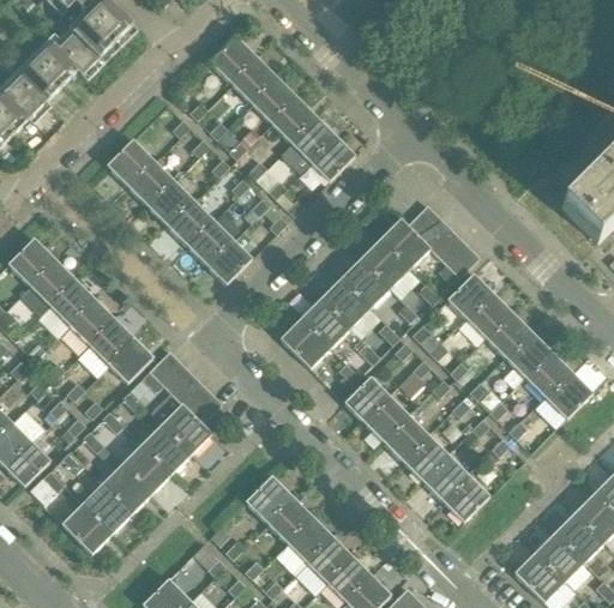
[(0,145),(77,70),(82,73),(86,79),(137,29),(132,23),(126,18),(109,0),(104,0),(98,6),(83,22),(74,31),(70,25),(53,42),(44,49),(30,65),(22,73),(1,94),(0,95),(0,145)]
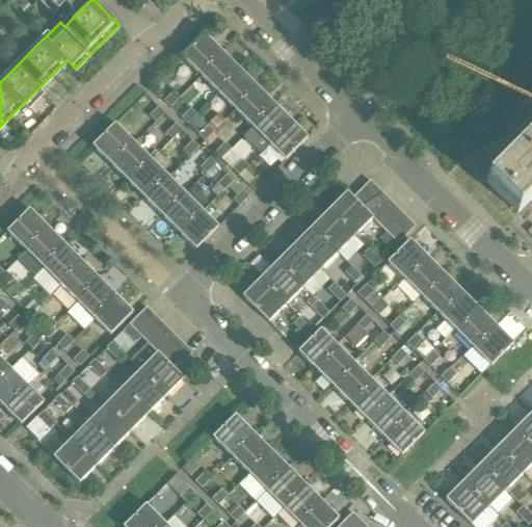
[(42,0),(53,12),(64,1),(73,9),(81,0),(42,0)]
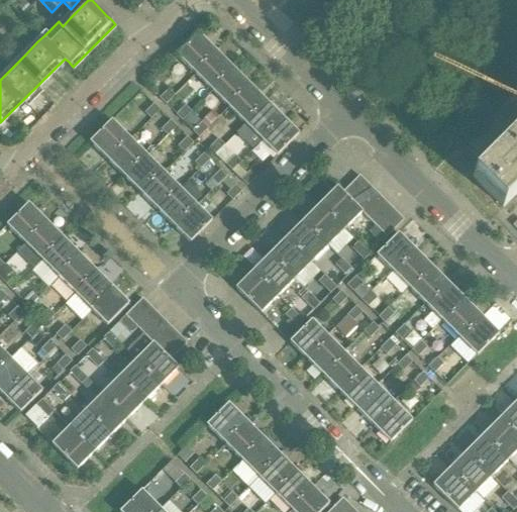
[(176,52),(195,71),(216,48),(198,30),(176,52)]
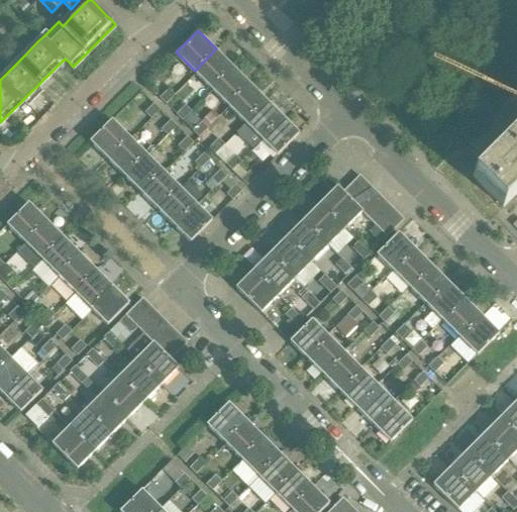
[(195,71),(211,87),(233,66),(216,48),(195,71)]
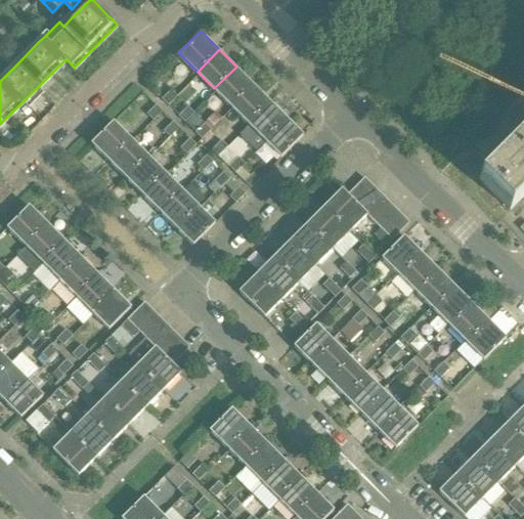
[(214,88),(231,105),(253,83),(236,67),(214,88)]
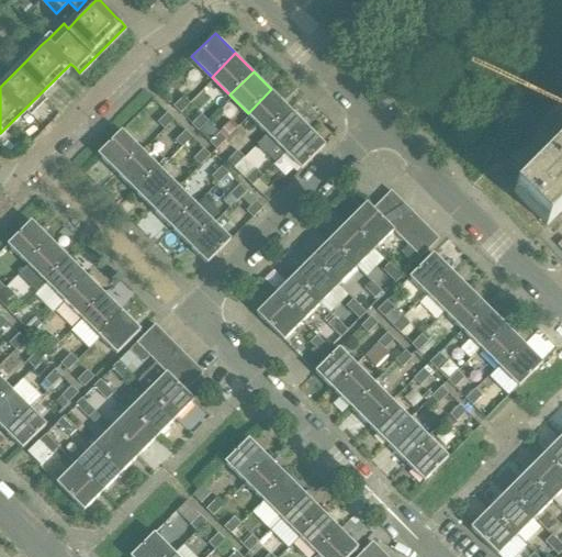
[(248,113),(266,131),(289,108),(271,89),(248,113)]
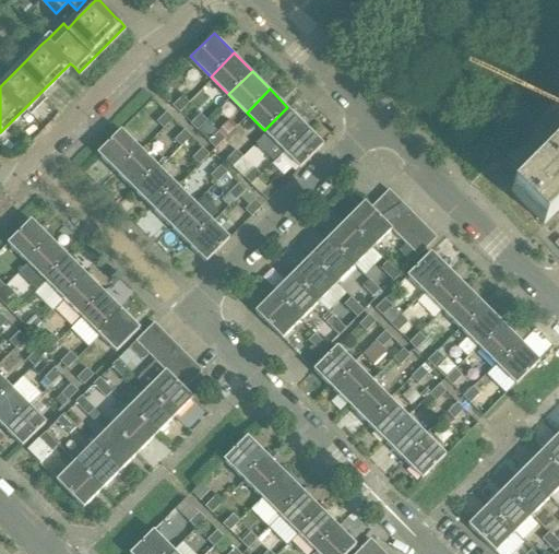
[(171,102),(178,108),(188,98),(181,92),(171,102)]
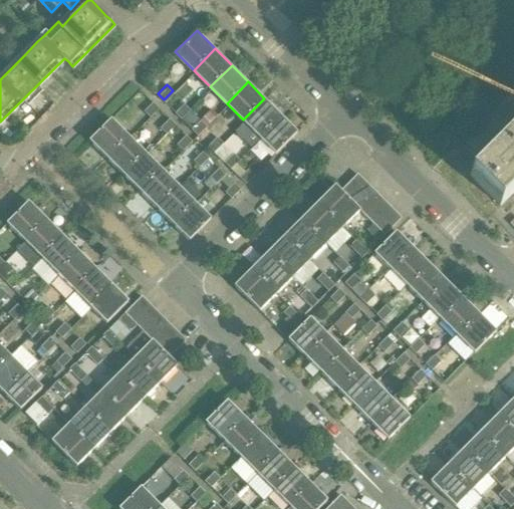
[(243,119),(259,137),(281,114),(264,98),(243,119)]
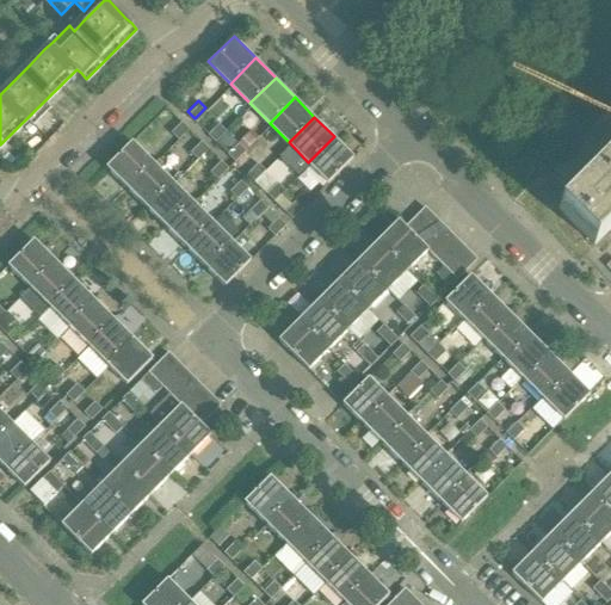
[(178,135),(189,125),(180,118),(170,128),(178,135)]
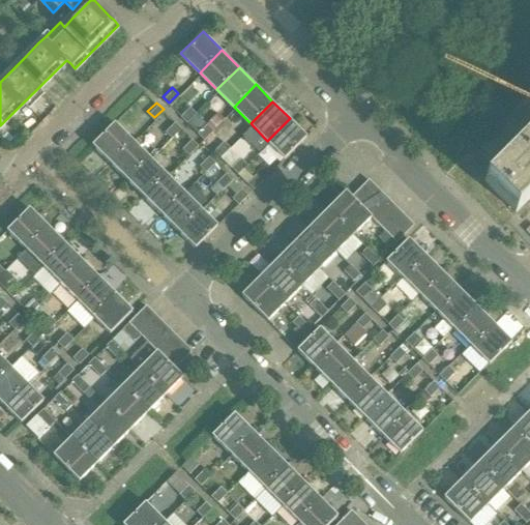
[(180,113),(186,119),(195,111),(188,105),(180,113)]
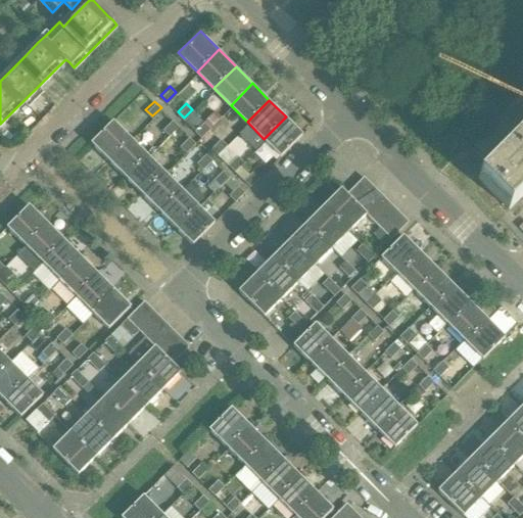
[(286,116),(264,139),(280,154),(301,132),(286,116)]
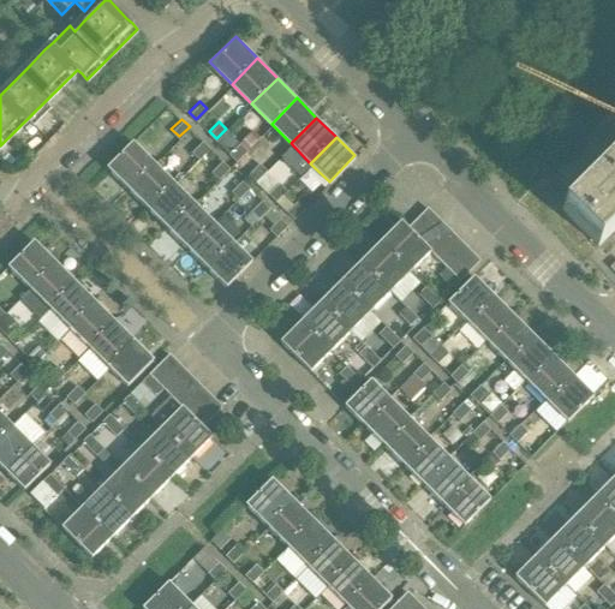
[(187,153),(195,160),(209,145),(202,138),(187,153)]
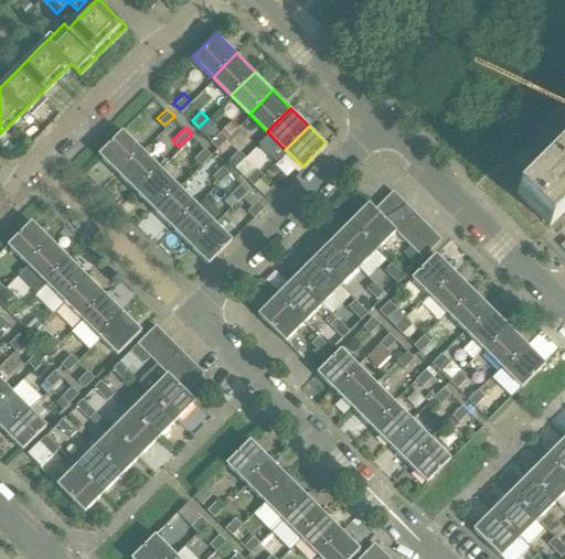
[(97,151),(117,171),(141,148),(121,128),(97,151)]
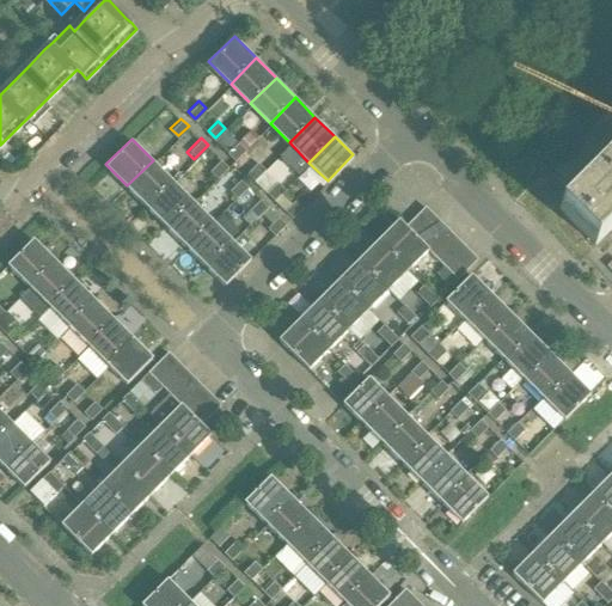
[(227,151),(234,158),(245,147),(238,140),(227,151)]
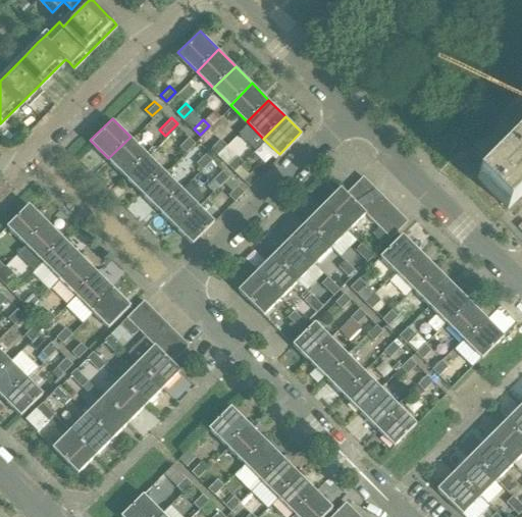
[(521,191),(521,128),(477,174),(476,174),(507,205),(508,205),(521,191)]
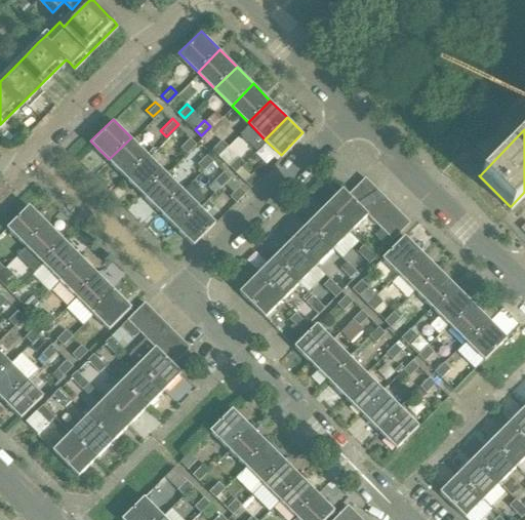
[(195,142),(189,135),(179,145),(187,151),(195,142)]
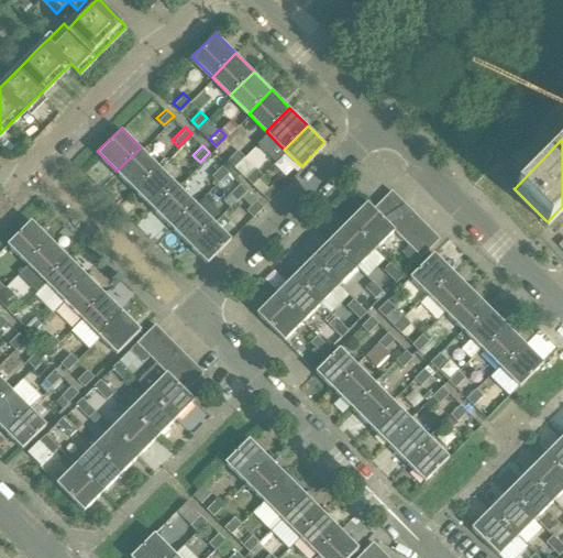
[(117,171),(135,189),(158,165),(141,148),(117,171)]
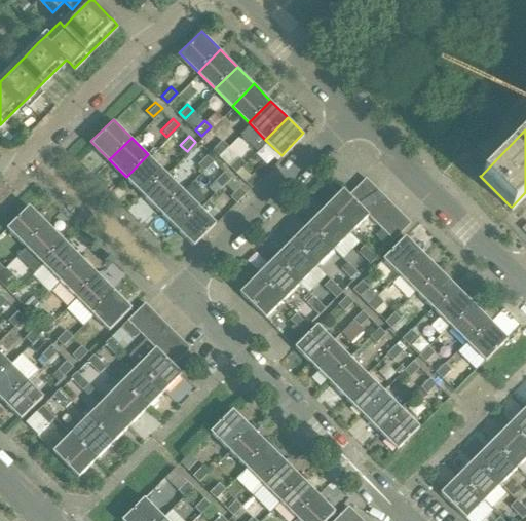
[(221,138),(213,146),(219,153),(228,144),(221,138)]
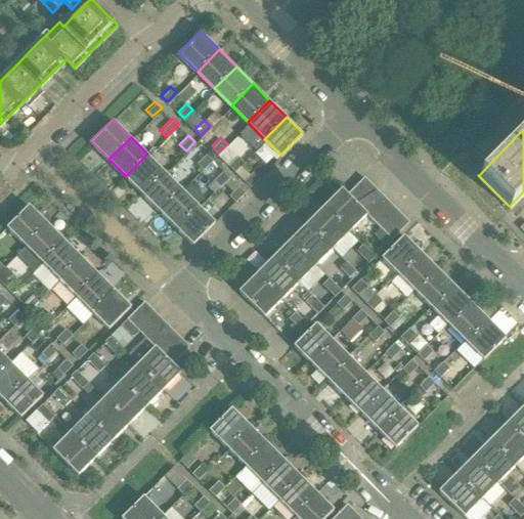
[(197,161),(203,167),(212,158),(206,152),(197,161)]
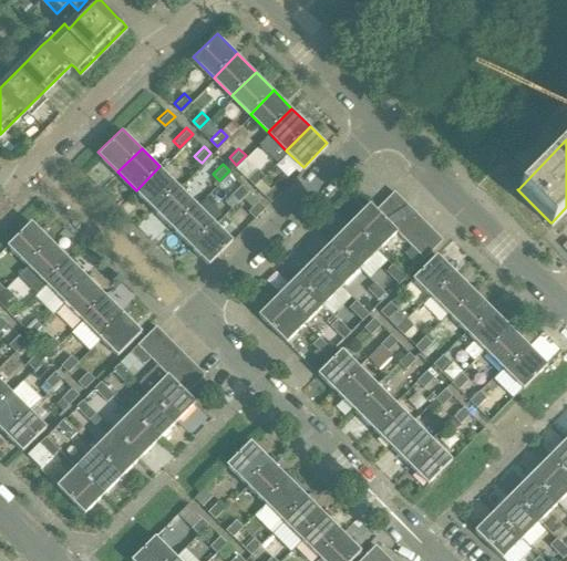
[(136,190),(155,209),(178,185),(160,166),(136,190)]
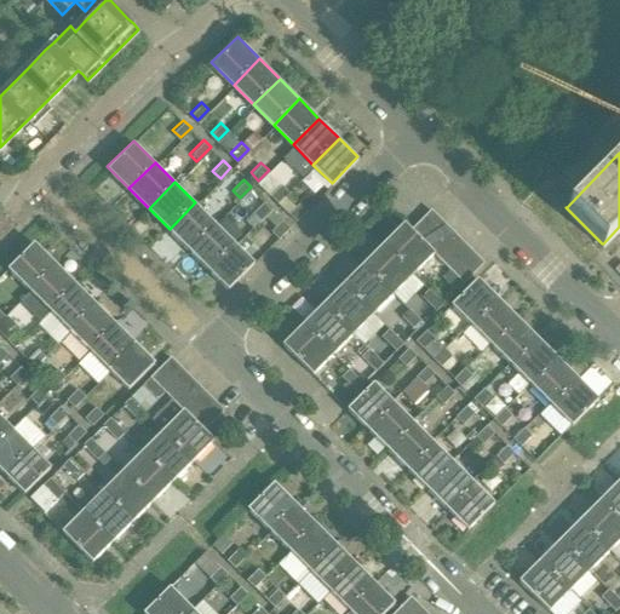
[(270,193),(277,200),(288,189),(281,182),(270,193)]
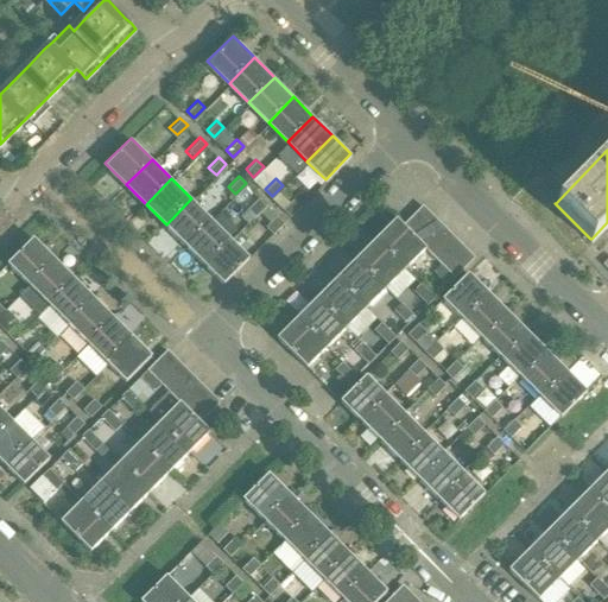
[(258,195),(247,206),(254,214),(265,203),(258,195)]
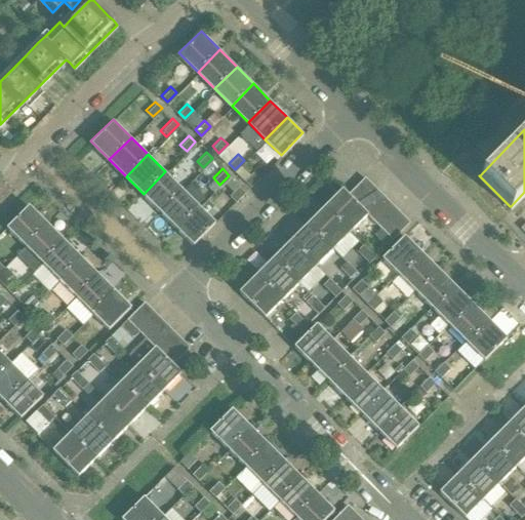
[(253,169),(244,178),(250,185),(259,175),(253,169)]
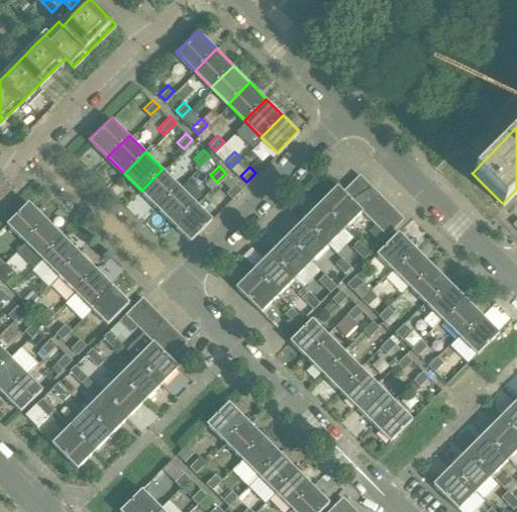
[(141,191),(158,207),(179,185),(163,169),(141,191)]
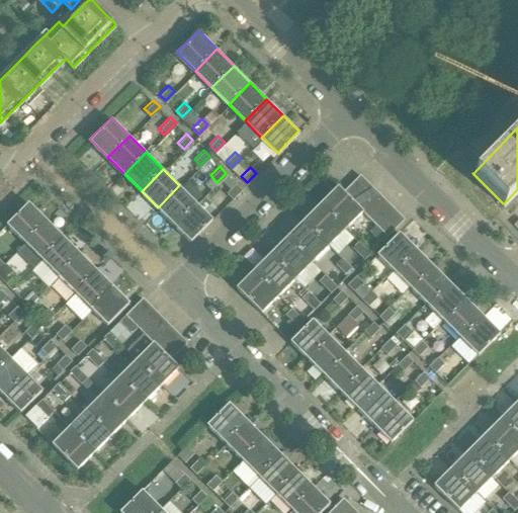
[(359,172),(342,189),(351,198),(368,181),(359,172)]
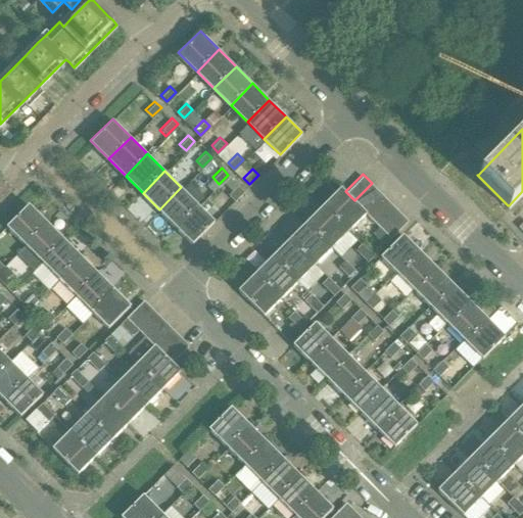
[(229,192),(234,198),(235,199),(244,190),(237,183),(229,192)]
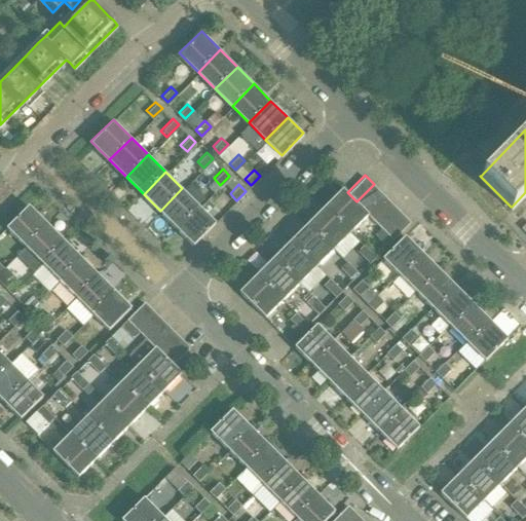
[(383,193),(374,184),(357,201),(366,211),(383,193)]
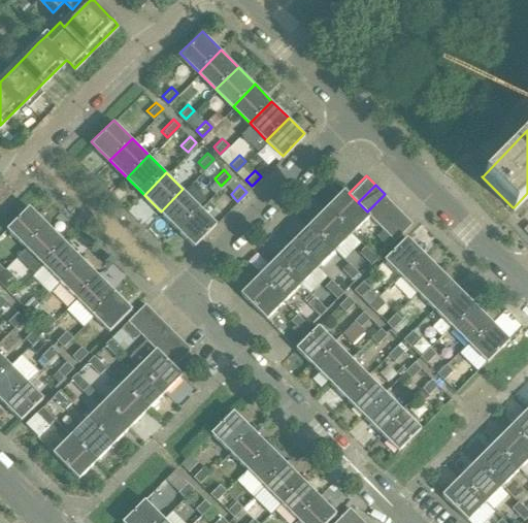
[(343,188),(327,204),(352,230),(363,220),(369,214),(367,211),(358,202),(349,193),(343,188)]
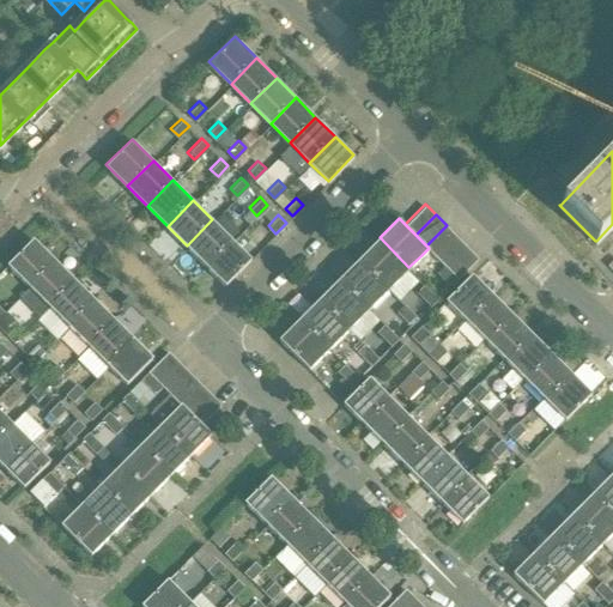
[(187,246),(206,265),(232,240),(212,219),(187,246)]
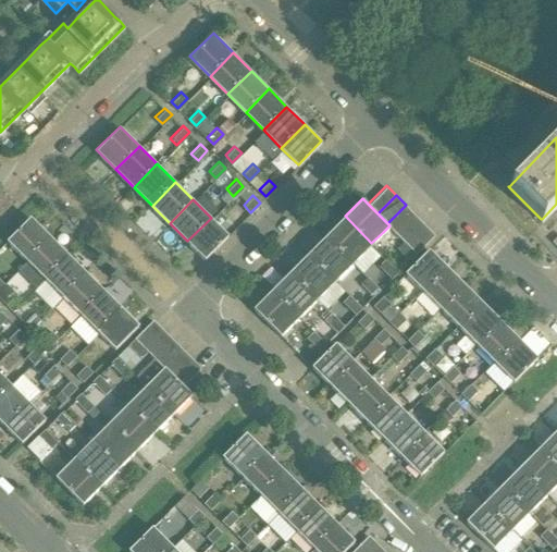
[(406,205),(387,223),(390,225),(396,232),(416,215),(406,205)]
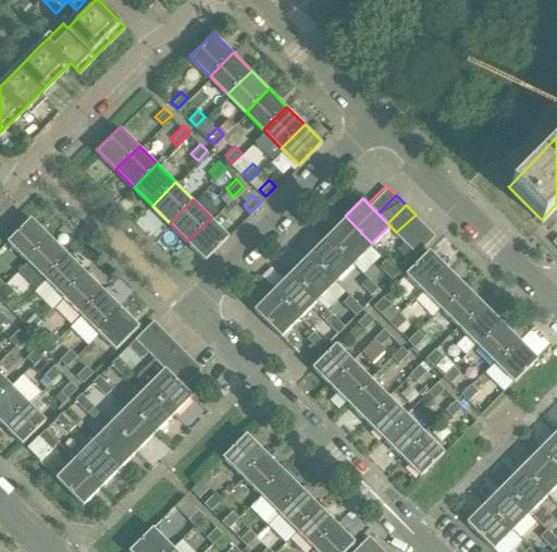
[(424,223),(416,215),(396,232),(403,238),(406,242),(424,223)]
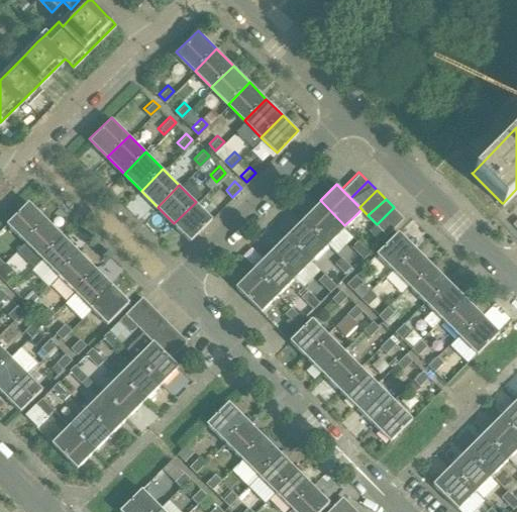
[(6,222),(24,240),(46,219),(28,200),(6,222)]
